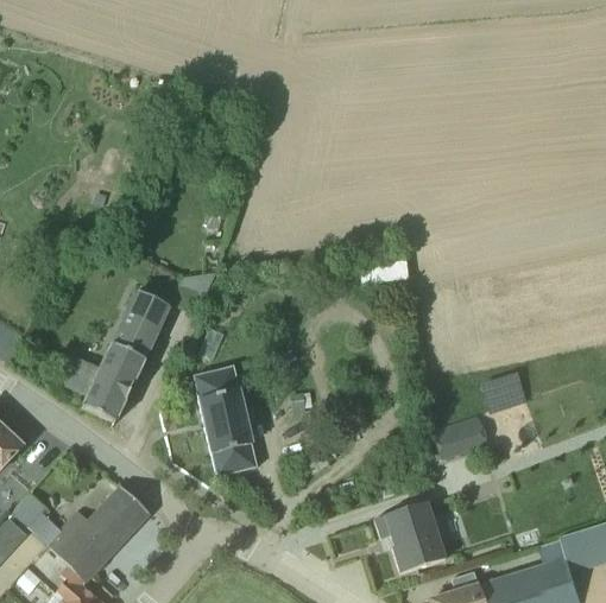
[(412,259),(364,261),(365,281),(414,278),(412,259)]
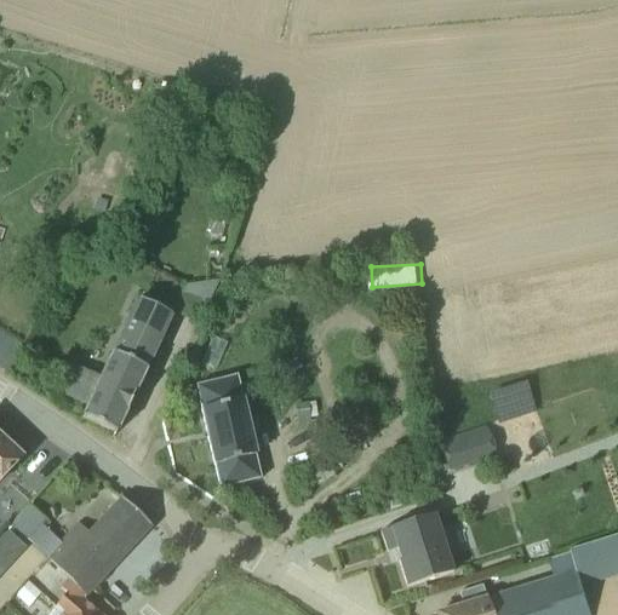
[(173,308),(199,321),(221,279),(186,282),(173,308)]
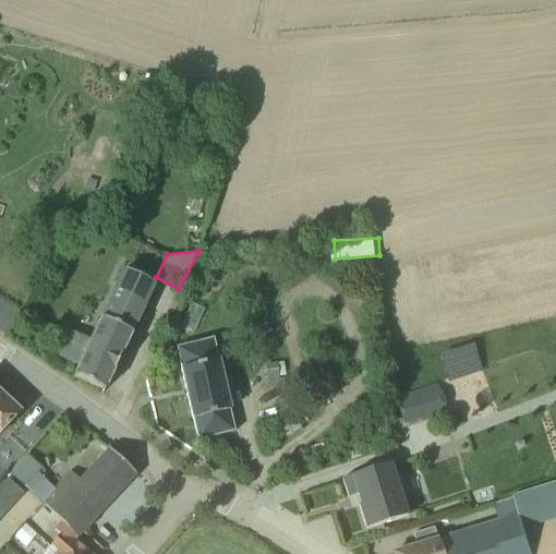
[(79,364),(74,373),(106,389),(105,388),(154,282),(123,267),(88,337),(71,328),(67,330),(56,352),(79,364)]
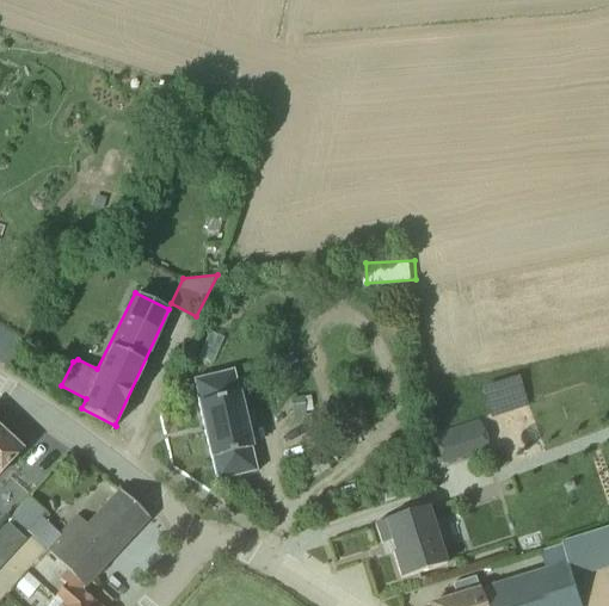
[(192,379),(216,480),(256,471),(257,470),(254,445),(234,368),(194,378),(192,379)]
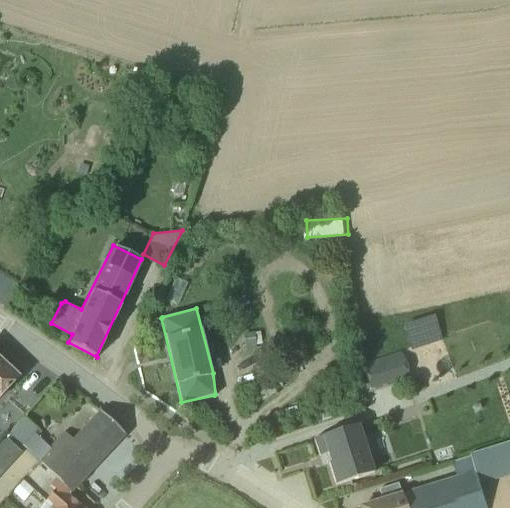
[(436,315),(406,326),(415,348),(445,337),(436,315)]
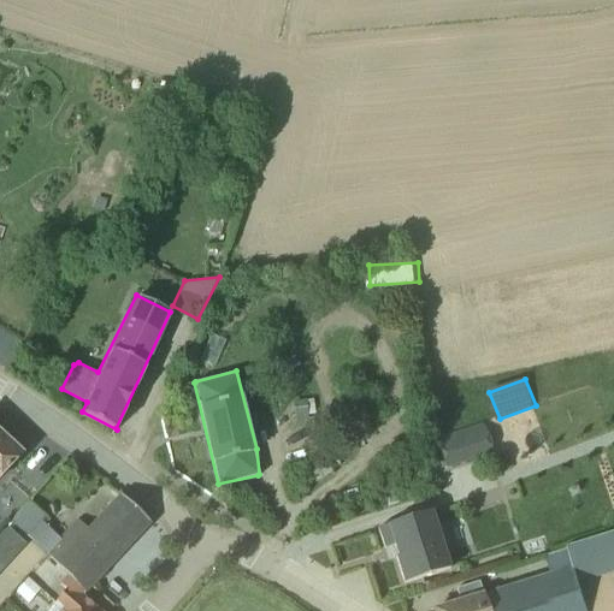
[(431,452),(437,472),(491,455),(482,426),(435,442),(437,450),(431,452)]
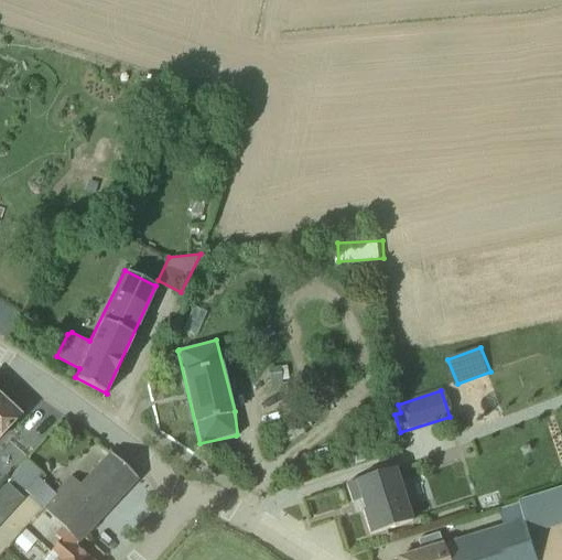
[(0,438),(22,413),(20,411),(19,406),(13,400),(8,400),(0,392),(0,438)]
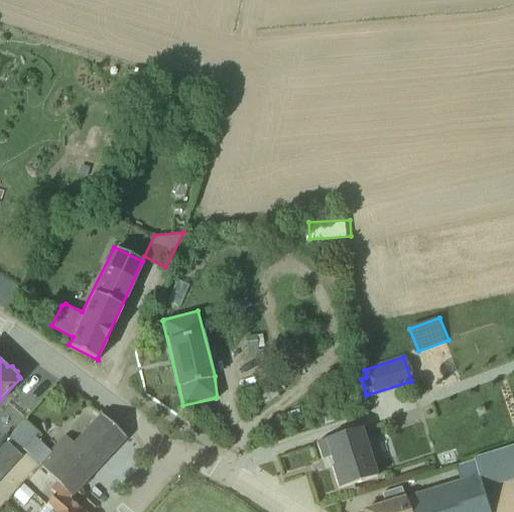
[(71,495),(125,435),(102,413),(74,441),(65,433),(49,449),(51,452),(39,465),(71,495)]
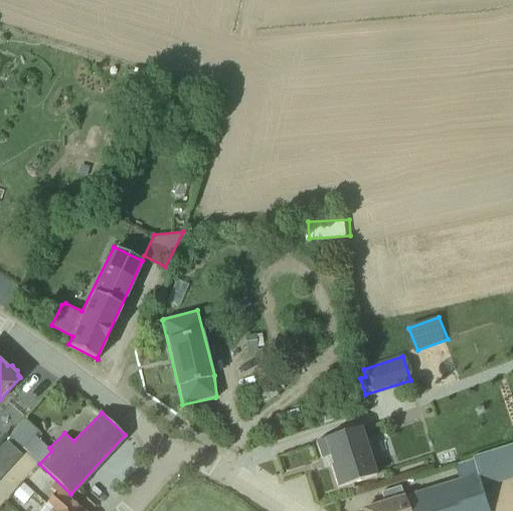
[(40,433),(23,417),(9,435),(24,450),(25,450),(40,433)]
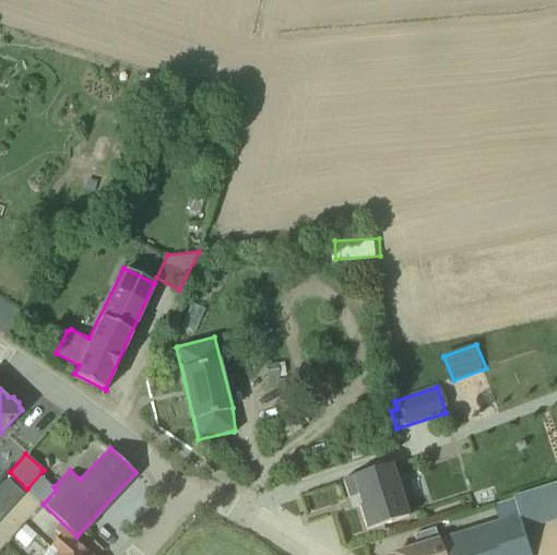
[(390,465),(342,481),(347,499),(356,497),(359,507),(357,508),(365,531),(406,518),(390,465)]
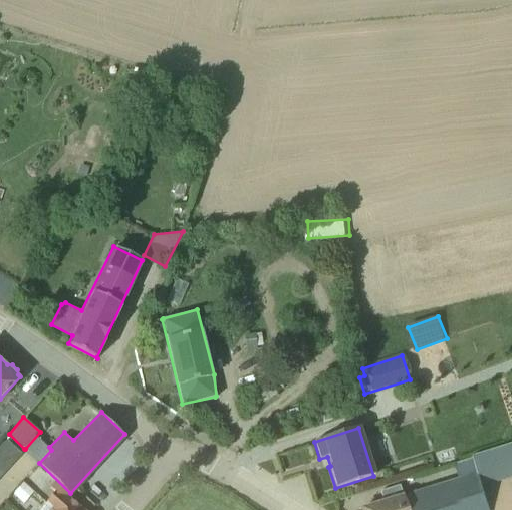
[(0,476),(23,453),(5,437),(0,443),(0,476)]
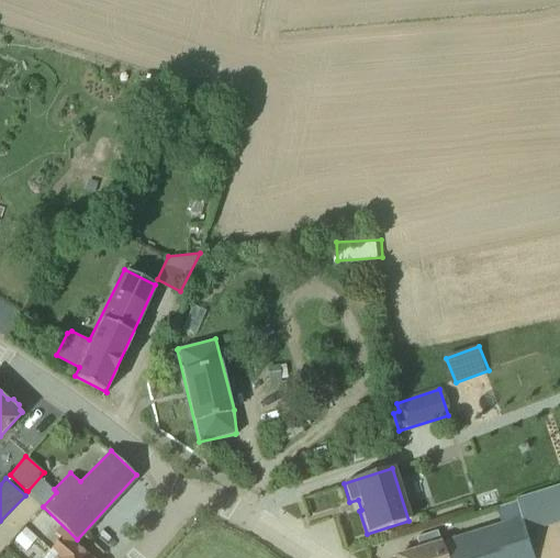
[(559,490),(519,502),(537,557),(559,557),(559,490)]
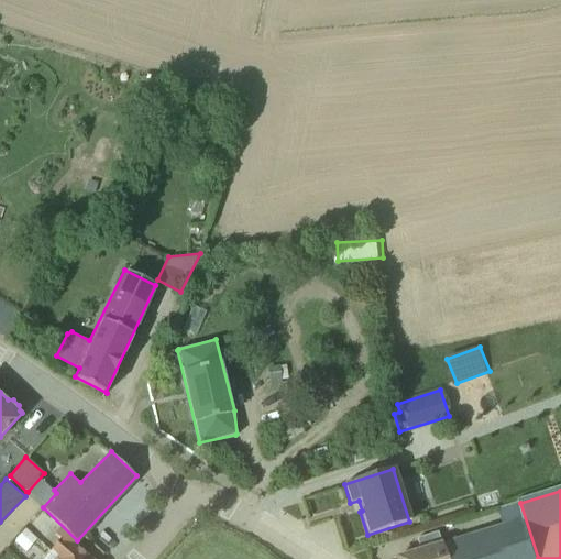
[(520,503),(496,511),(501,525),(525,518),(520,503)]
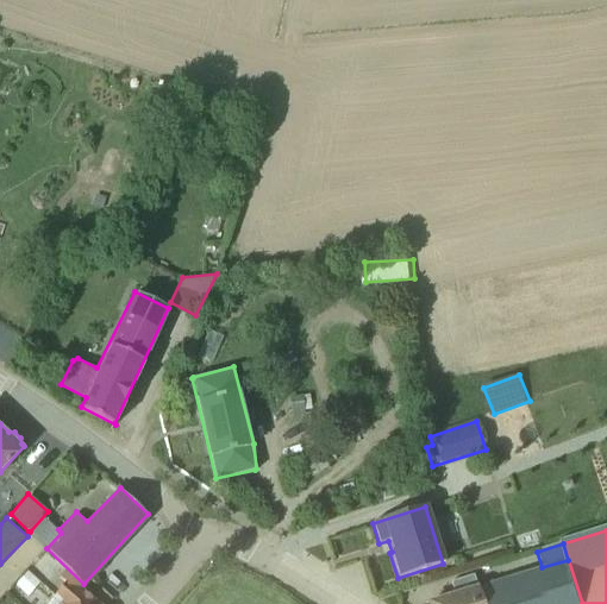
[(581,603),(568,560),(476,586),(473,576),(450,584),(454,597),(429,603),(581,603)]
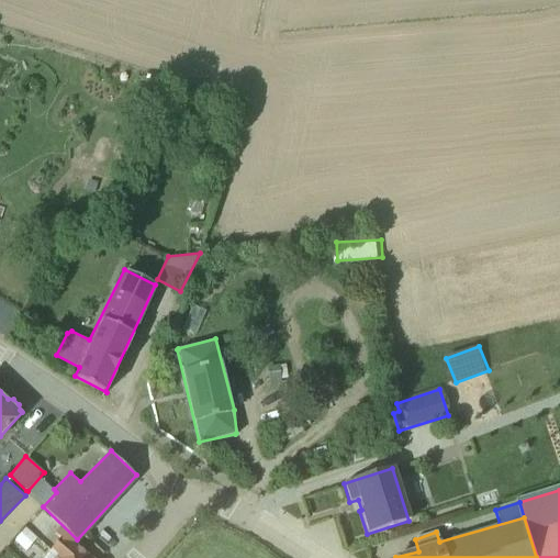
[(60,524),(54,531),(59,536),(51,547),(51,548),(63,557),(92,557),(75,542),(77,539),(60,524)]
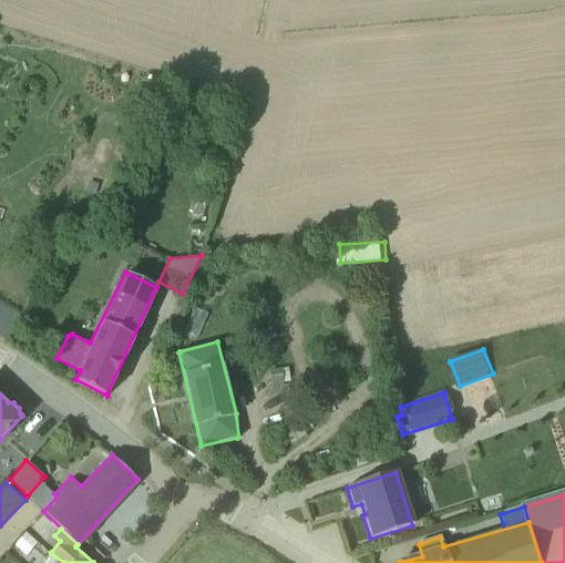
[(38,541),(27,531),(14,544),(26,554),(38,541)]
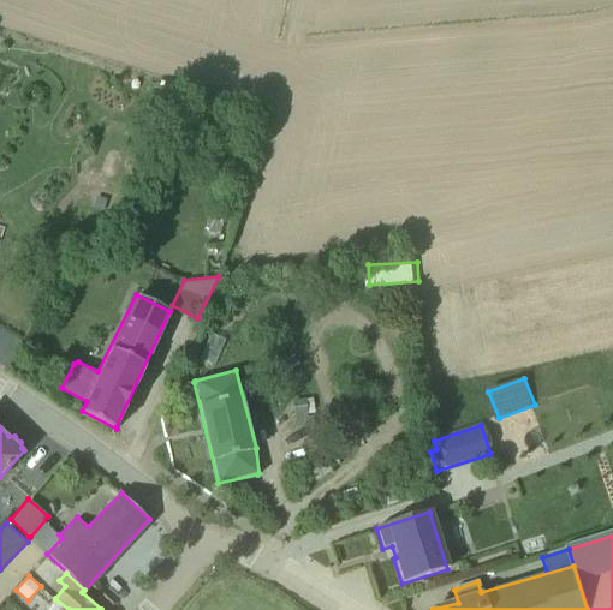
[(69,609),(55,599),(46,609),(69,609)]
